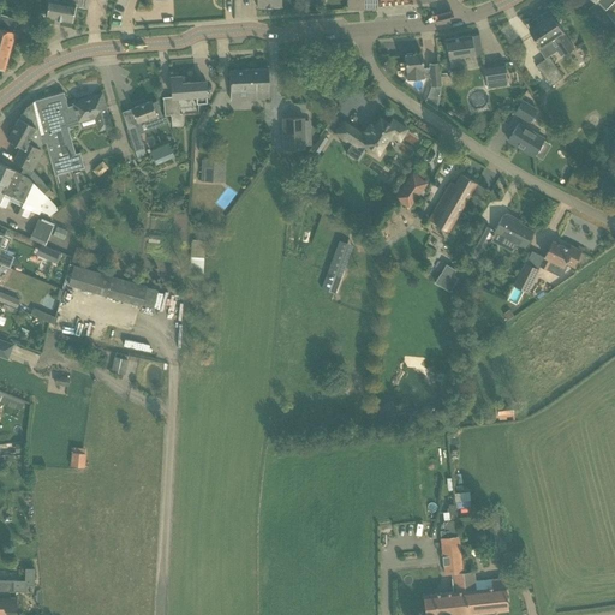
[(55,0),(47,0),(46,17),(72,22),(75,4),(77,5),(77,6),(85,9),(87,0),(61,0),(61,1),(55,0)]
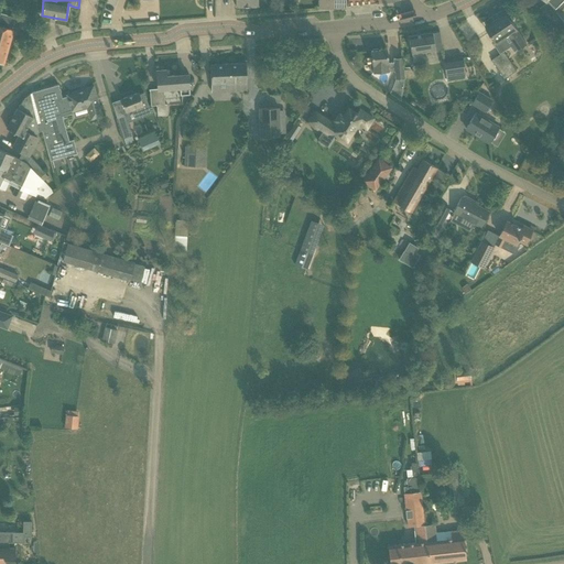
[(545,0),(554,9),(556,8),(563,0),(545,0)]
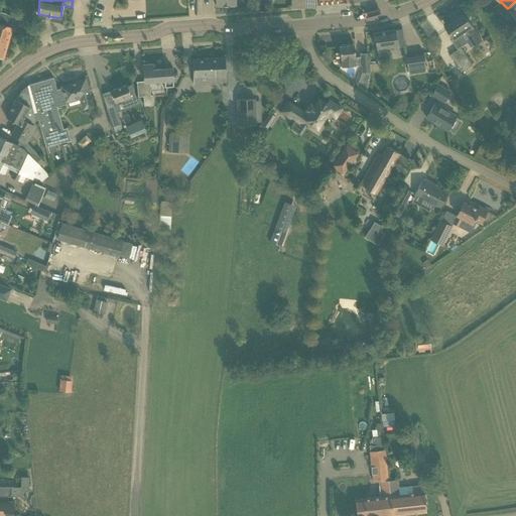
[(502,16),(515,33),(515,20),(509,11),(502,16)]
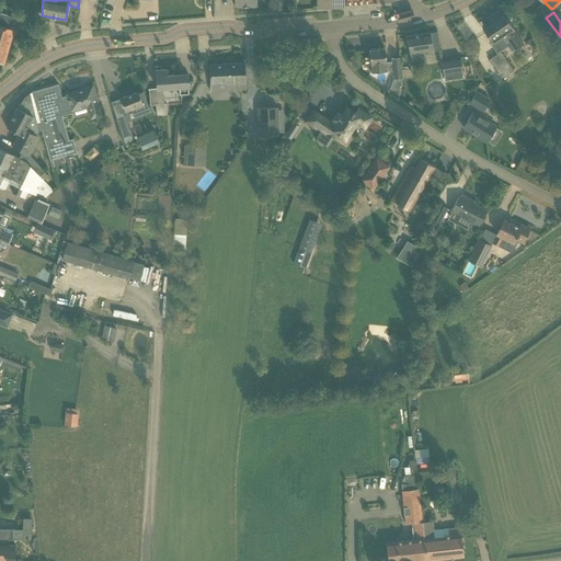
[(503,13),(484,26),(490,35),(495,42),(503,37),(506,42),(507,41),(510,42),(515,50),(524,44),(508,21),(511,20),(506,13),(504,14),(503,13)]
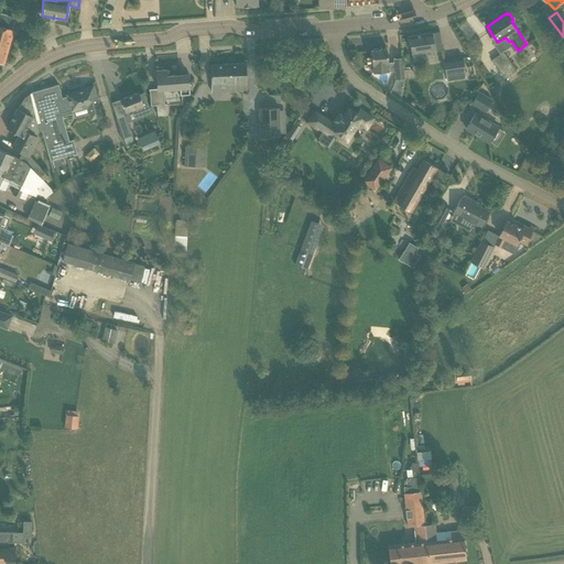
[(0,63),(3,64),(13,31),(12,30),(15,18),(0,14),(0,15),(0,63)]
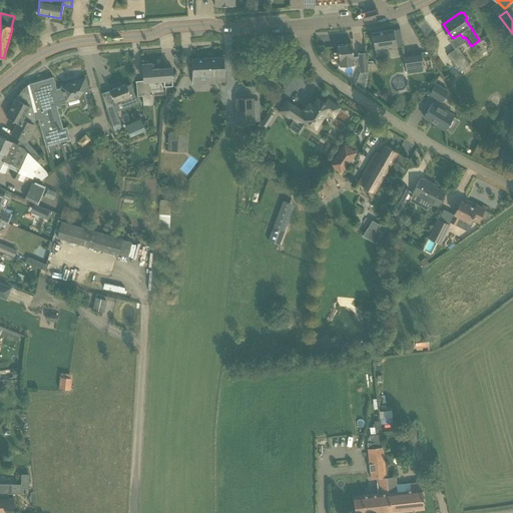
[(400,29),(372,33),(373,43),(374,50),(375,49),(376,55),(386,53),(386,48),(402,45),(401,39),(400,29)]
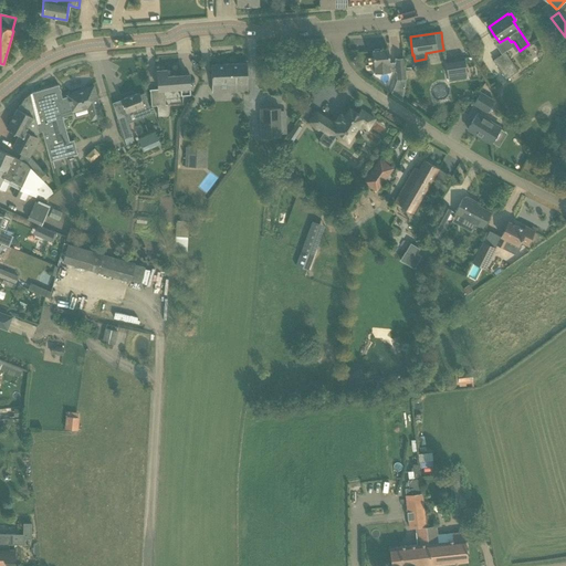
[(397,71),(397,80),(406,79),(405,70),(404,59),(395,60),(395,63),(389,63),(388,50),(379,51),(379,50),(374,50),(374,51),(373,51),(373,53),(371,53),(371,56),(373,56),(374,65),(371,65),(371,71),(375,73),(397,71)]
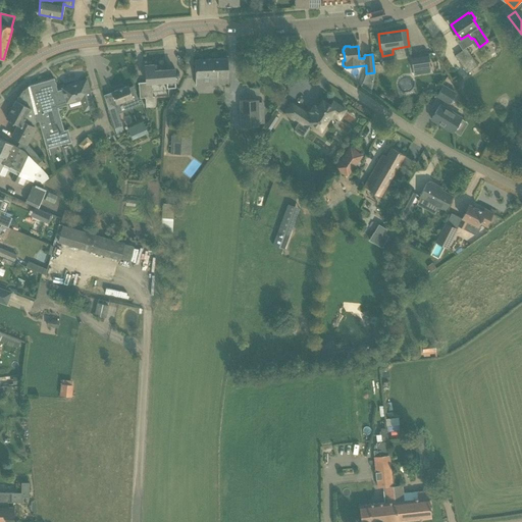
[(456,55),(467,73),(478,66),(467,48),(456,55)]
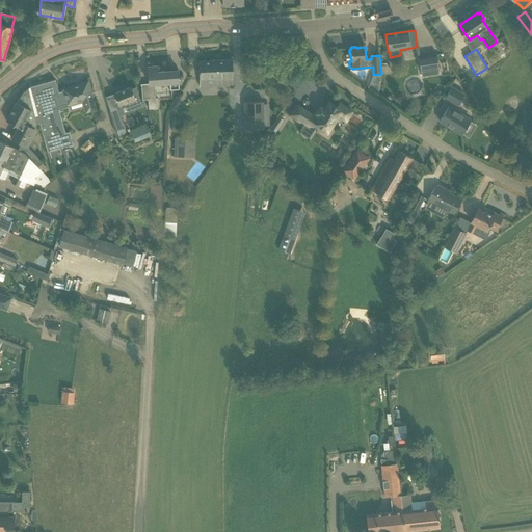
[(418,57),(421,78),(439,75),(437,70),(440,70),(436,54),(418,57)]
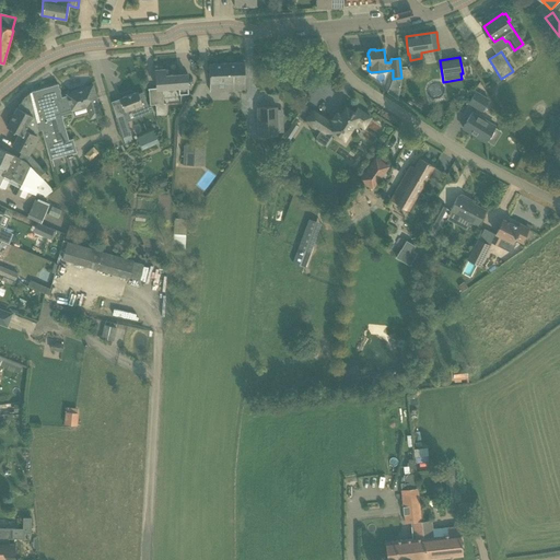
[(224,83),(225,91),(245,91),(244,74),(244,63),(209,65),(209,76),(209,84),(224,83)]
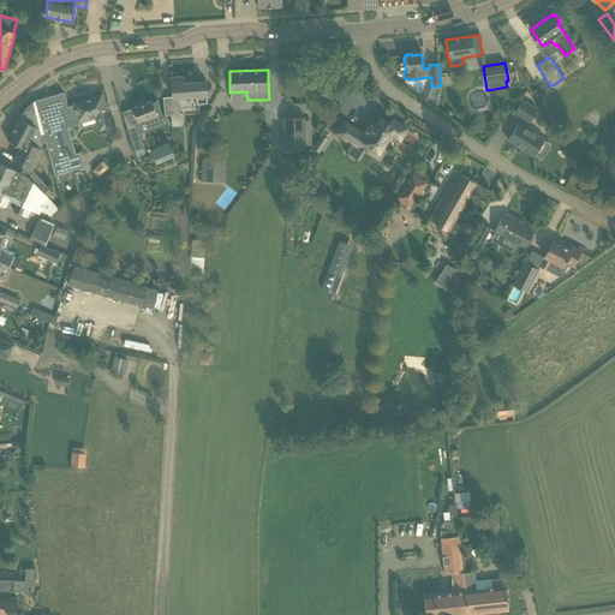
[(440,76),(441,85),(452,84),(451,75),(440,76)]
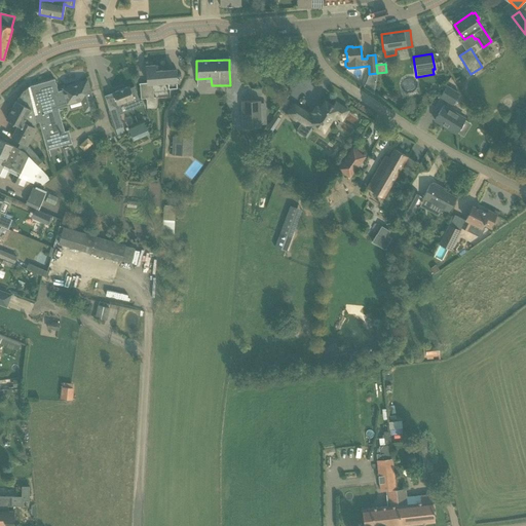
[(146,99),(147,109),(156,108),(156,98),(154,98),(152,83),(167,82),(168,90),(177,89),(176,70),(155,71),(154,66),(146,66),(147,77),(147,84),(140,85),(141,99),(146,99)]
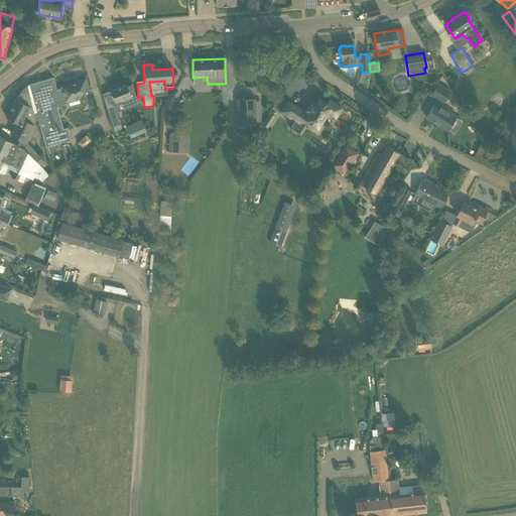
[(46,147),(48,153),(56,151),(55,145),(71,140),(68,128),(63,129),(55,104),(67,101),(66,99),(79,95),(83,109),(93,106),(85,79),(80,81),(80,83),(77,84),(76,82),(76,84),(62,88),(56,90),(53,78),(28,85),(31,95),(32,98),(36,97),(39,111),(36,112),(38,119),(45,147),(46,147)]
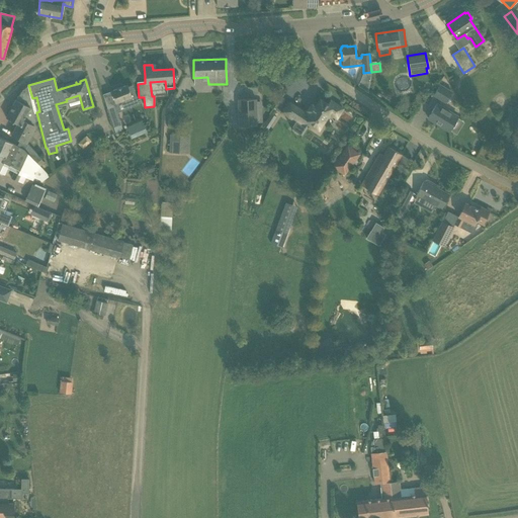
[(126,85),(110,91),(115,103),(123,100),(126,108),(131,106),(134,105),(141,103),(133,85),(127,87),(126,85)]
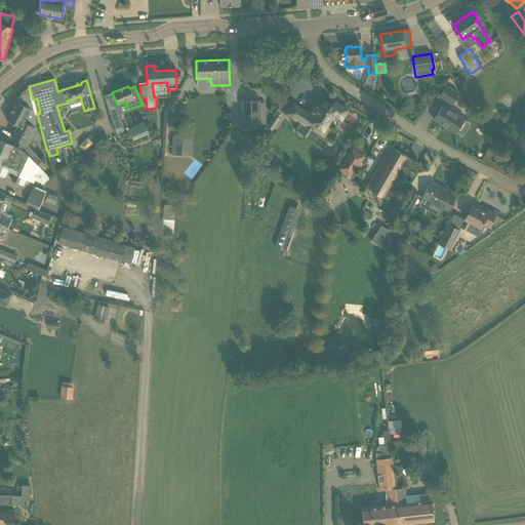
[(439,96),(451,104),(457,93),(445,86),(439,96)]
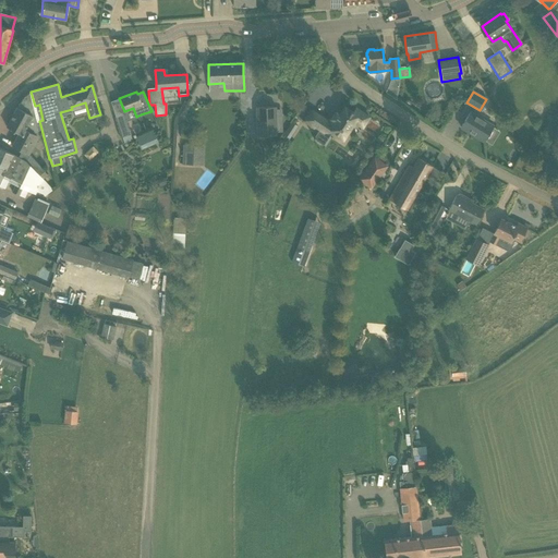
[(21,156),(43,180),(44,180),(48,176),(45,171),(31,155),(39,137),(36,135),(39,130),(41,129),(39,121),(36,122),(33,104),(29,93),(24,97),(16,108),(7,128),(19,134),(12,146),(22,152),(20,156),(21,156)]
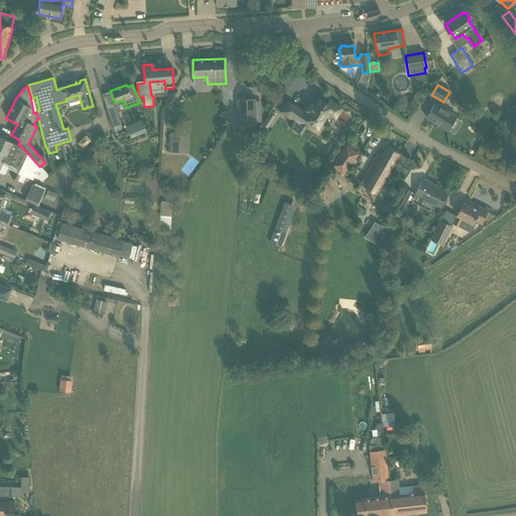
[(237,99),(238,126),(256,126),(256,122),(256,102),(256,99),(237,99)]
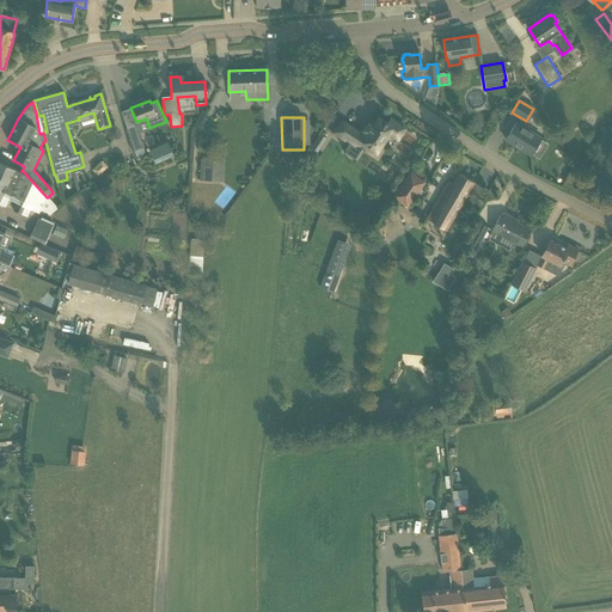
[(354,145),(357,140),(375,152),(389,134),(397,140),(404,128),(390,118),(387,123),(378,117),(372,126),(368,123),(361,134),(341,121),(334,133),(344,140),(346,139),(354,145)]
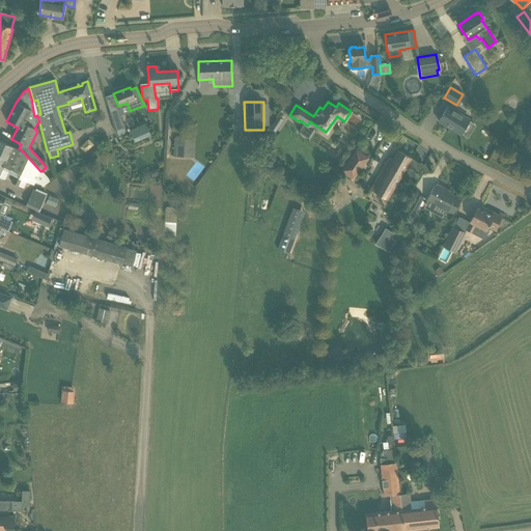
[(439,121),(459,134),(469,119),(447,107),(439,121)]
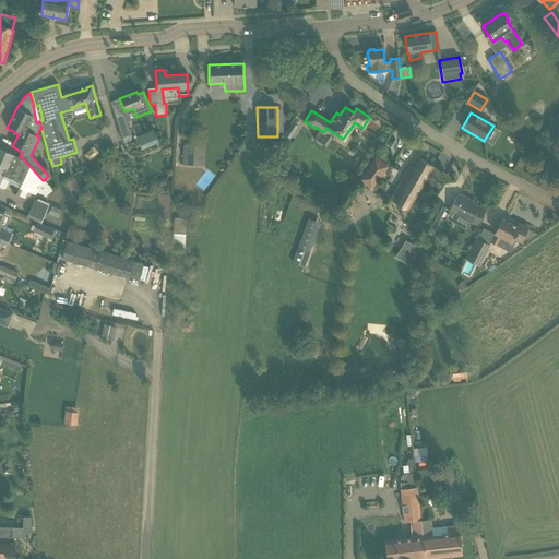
[(126,116),(117,119),(122,138),(126,137),(131,134),(127,120),(126,116)]
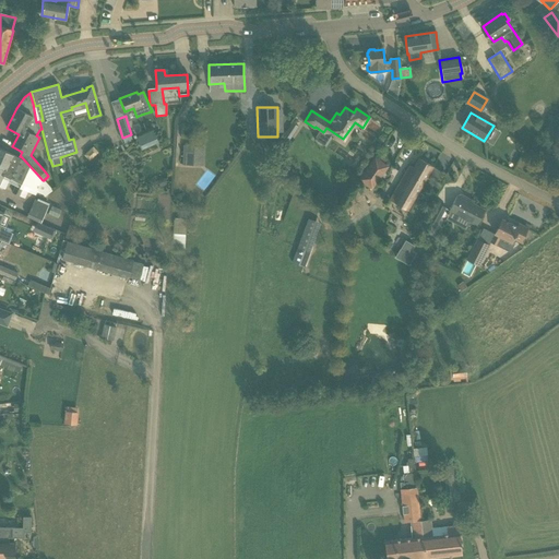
[(284,135),(289,140),(298,127),(292,122),(284,135)]
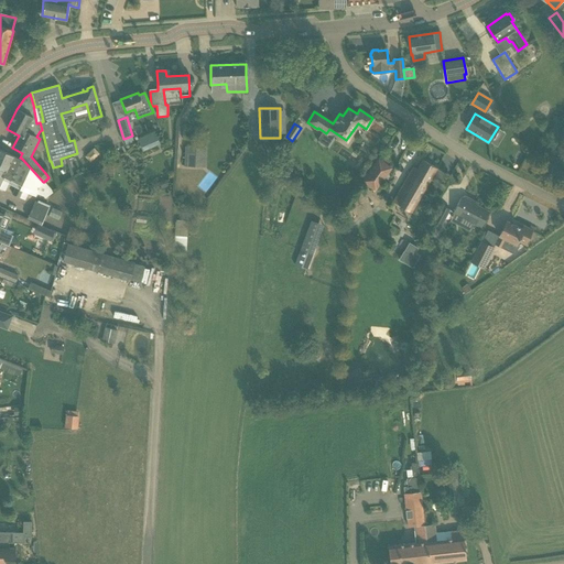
[(138,139),(143,151),(161,143),(154,131),(138,139)]
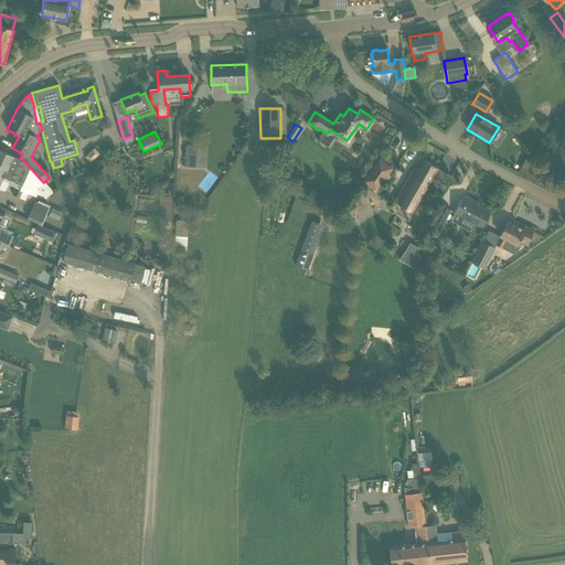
[(95,147),(86,156),(92,161),(100,152),(95,147)]
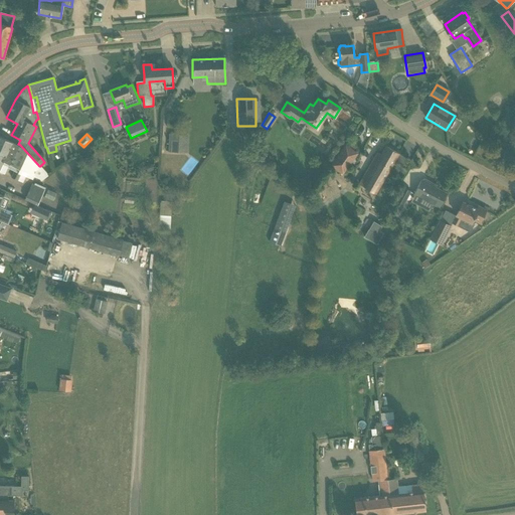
[(170,134),(169,152),(180,152),(181,134),(170,134)]
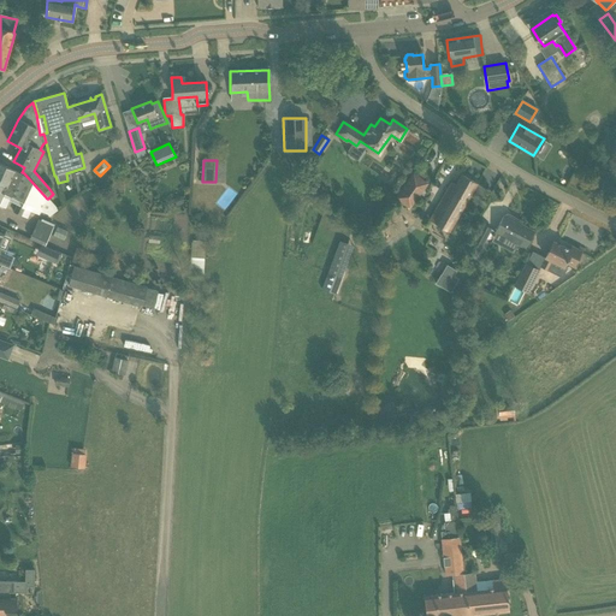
[(0,164),(0,206),(5,208),(9,201),(10,197),(23,203),(22,207),(18,205),(15,213),(28,219),(31,211),(35,213),(40,214),(41,212),(51,217),(58,211),(55,207),(48,199),(47,199),(23,172),(22,172),(21,175),(9,169),(0,164)]
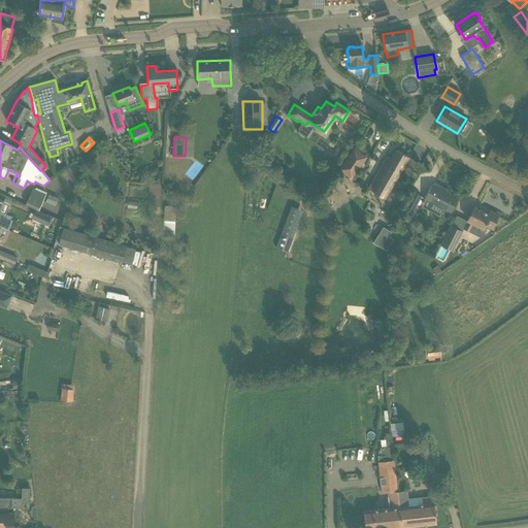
[(338,170),(351,178),(366,157),(354,149),(338,170)]
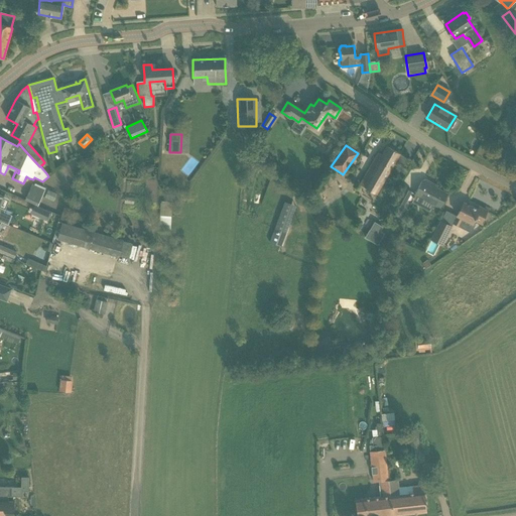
[(359,184),(376,195),(399,153),(386,146),(381,154),(378,152),(359,184)]
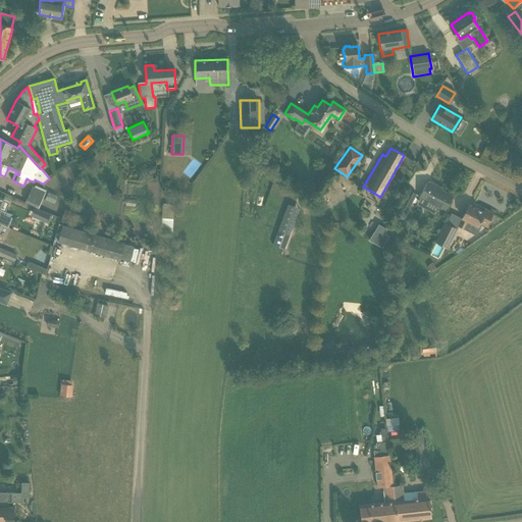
[(427,183),(419,197),(422,198),(438,207),(445,210),(453,197),(435,187),(436,186),(436,184),(430,180),(429,181),(428,183),(427,183)]
